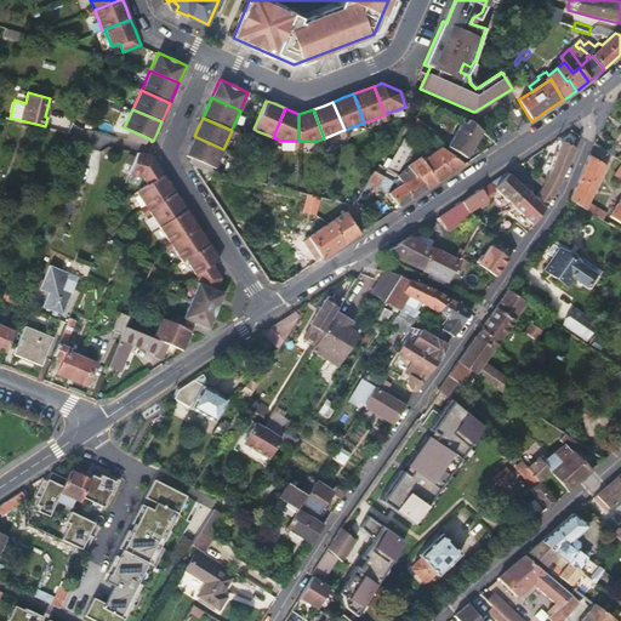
[(482,131),(468,119),(466,123),(463,121),(448,148),(462,157),(463,157),(482,131)]
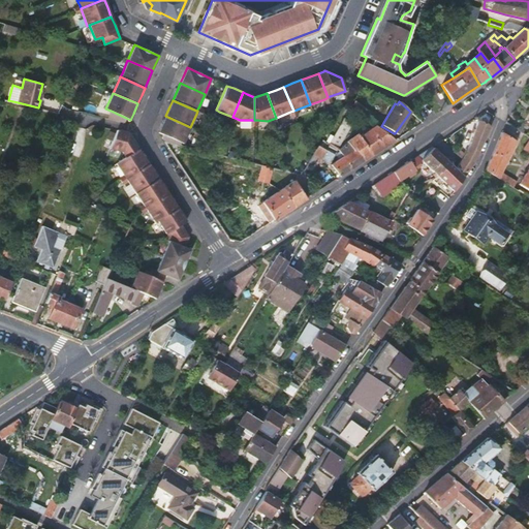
[(358,116),(359,114),(351,107),(346,118),(352,123),(358,116)]
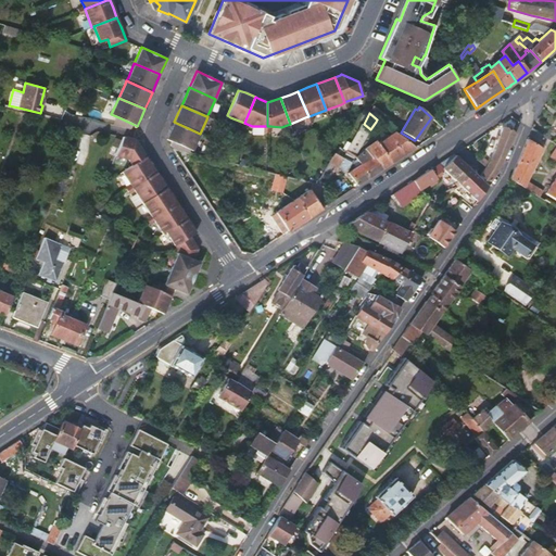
[(133,124),(116,116),(113,124),(130,128),(133,124)]
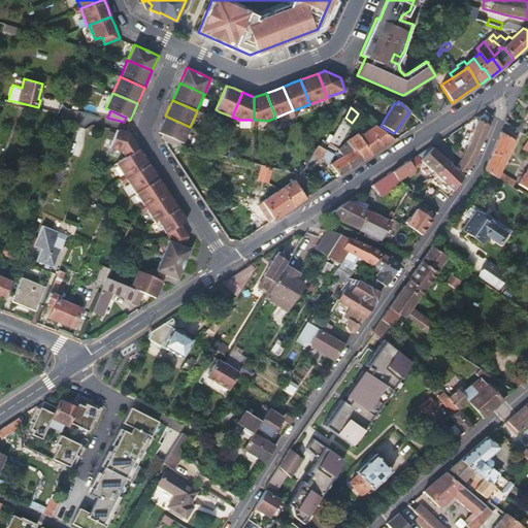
[(190,127),(165,116),(162,124),(158,132),(163,134),(174,139),(180,141),(183,143),(190,127)]
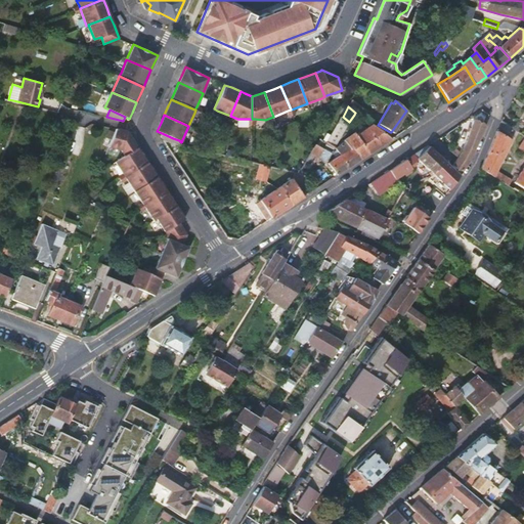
[(467,142),(459,156),(454,165),(462,172),(470,161),(481,135),(485,126),(475,119),(467,142)]
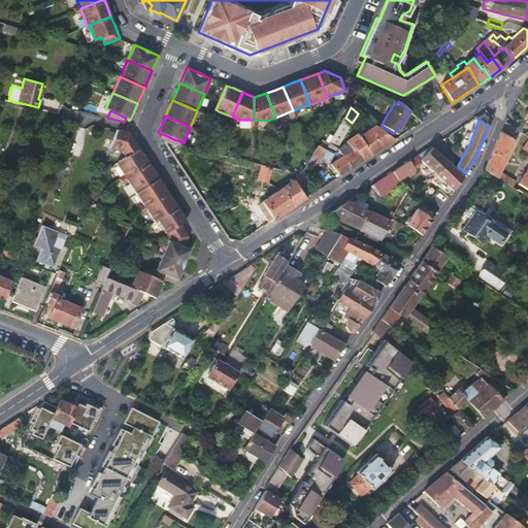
[(349,139),(351,142),(363,162),(395,140),(390,137),(378,129),(374,126),(363,134),(361,132),(349,139)]
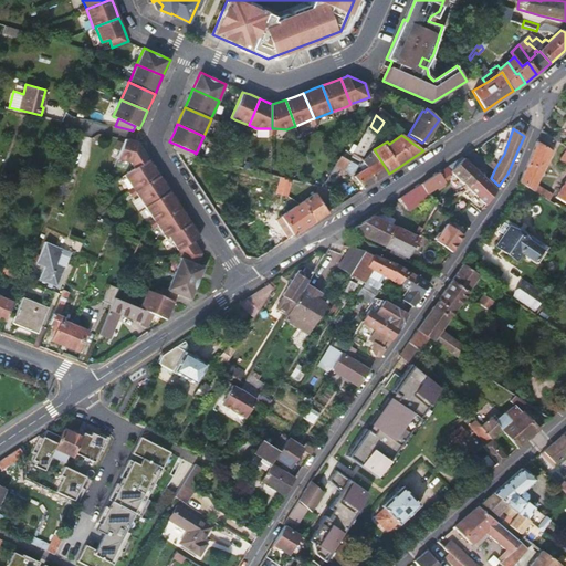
[(408,135),(406,138),(418,147),(421,143),(408,135)]
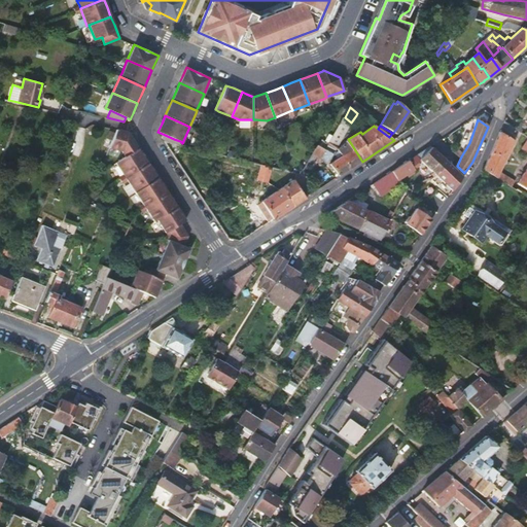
[(127,132),(116,130),(109,147),(120,148),(125,156),(138,147),(134,141),(127,132)]
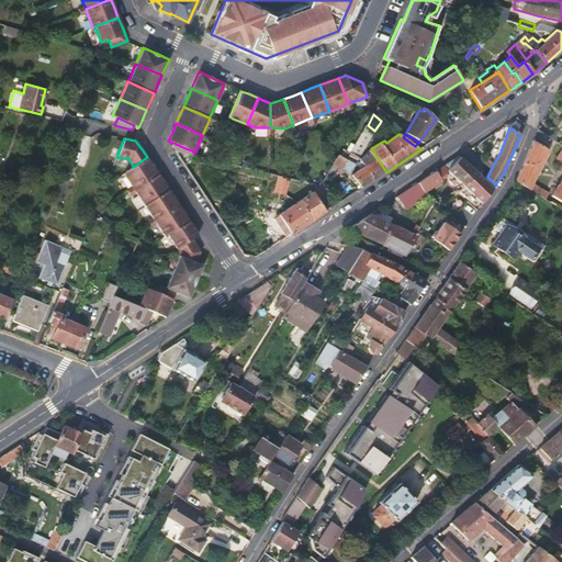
[(349,153),(351,154),(351,153),(357,156),(360,157),(366,146),(358,142),(353,149),(350,148),(349,153)]
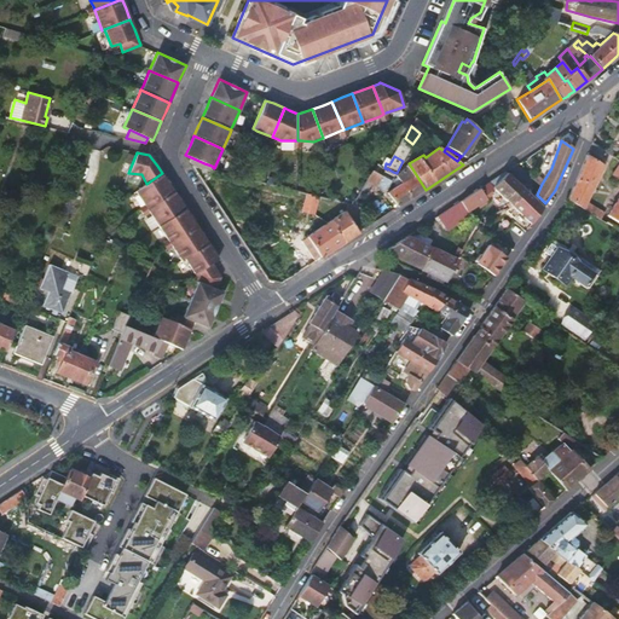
[(210,169),(212,166),(204,163),(191,157),(190,161),(192,165),(202,167),(210,169)]
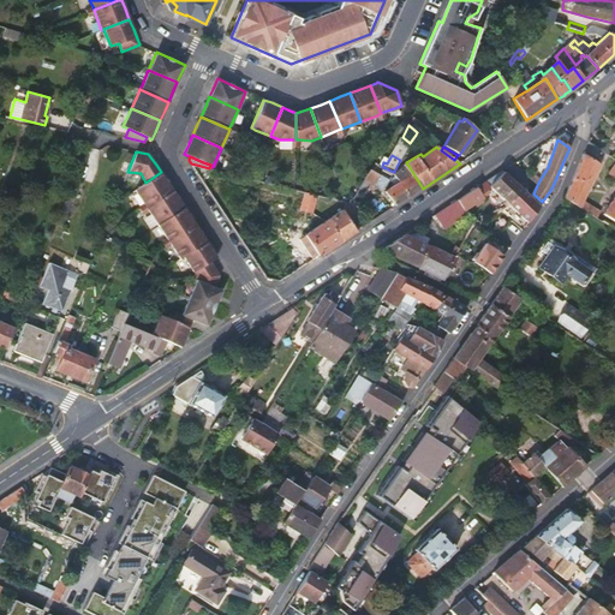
[(598,165),(583,156),(573,177),(565,198),(579,207),(581,202),(598,165)]
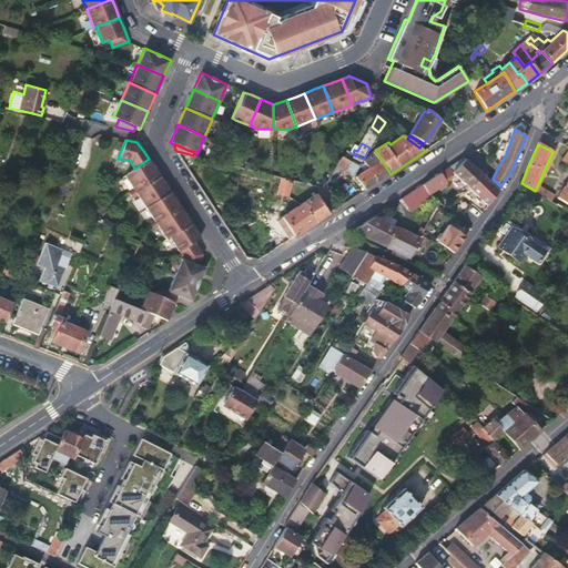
[(357,178),(365,191),(391,174),(377,153),(366,161),(371,168),(357,178)]
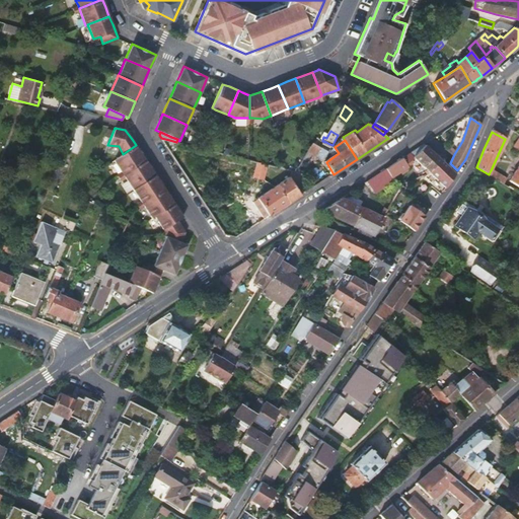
[(325,151),(329,144),(324,141),(324,142),(320,148),(325,151)]
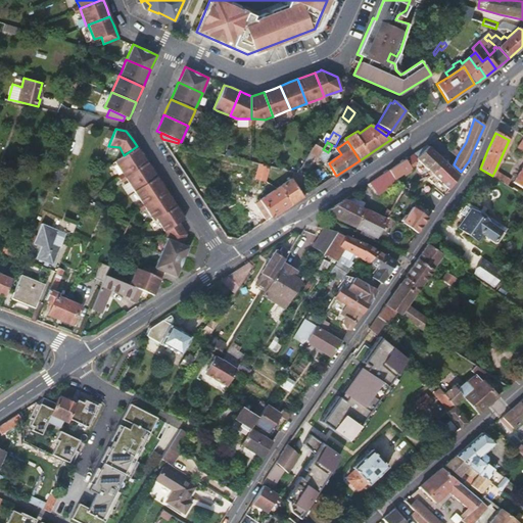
[(330,153),(328,152),(323,149),(316,144),(314,146),(305,159),(310,160),(314,154),(326,161),(330,153)]
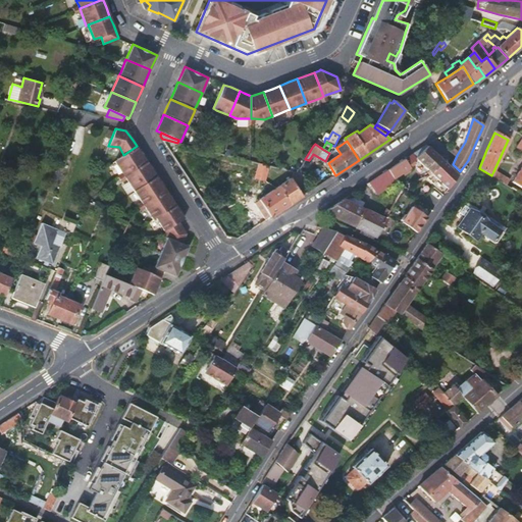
[(416,165),(415,162),(418,160),(428,171),(427,173),(430,176),(436,169),(446,160),(429,144),(405,160),(411,168),(416,165)]
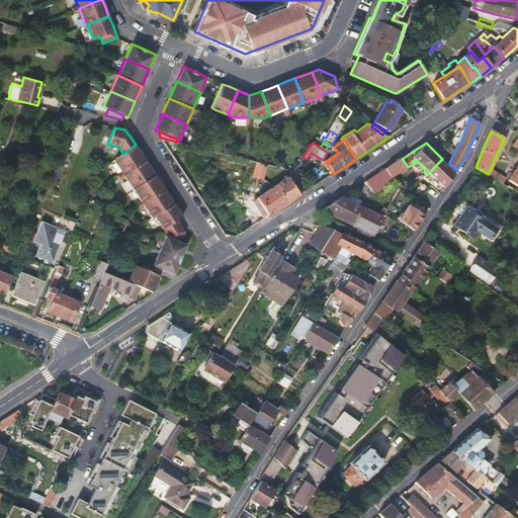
[(113,160),(121,172),(123,174),(145,160),(141,154),(136,145),(122,154),(113,160)]
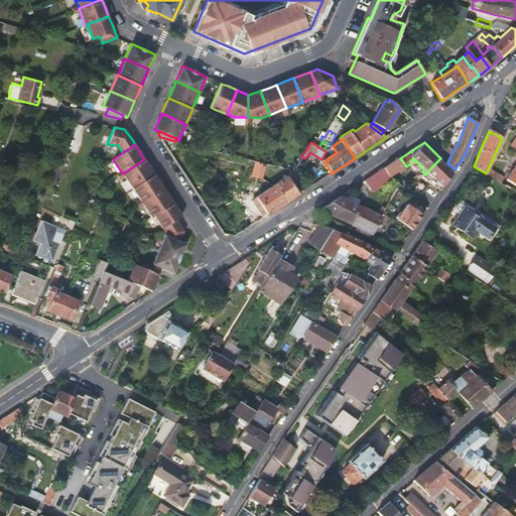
[(391,177),(406,166),(400,158),(384,168),(391,177)]
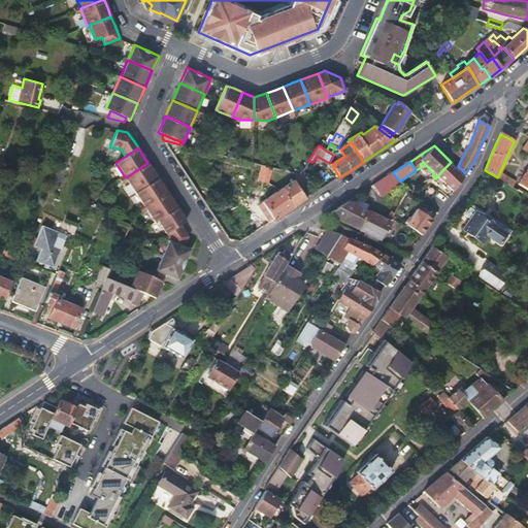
[(465,173),(458,166),(457,168),(451,162),(441,171),(435,178),(437,180),(440,178),(453,191),(465,173)]
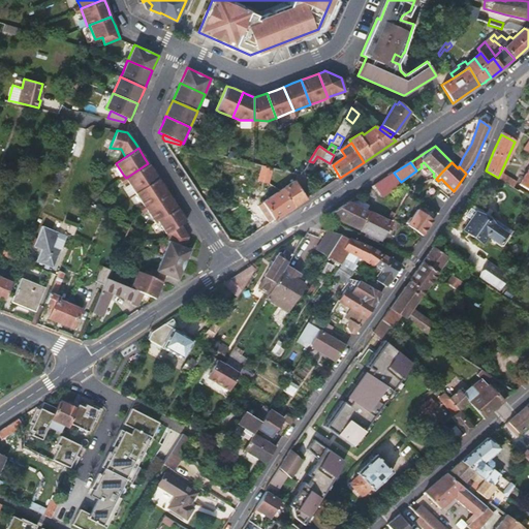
[(154,173),(148,163),(126,178),(127,181),(135,192),(158,178),(154,173)]
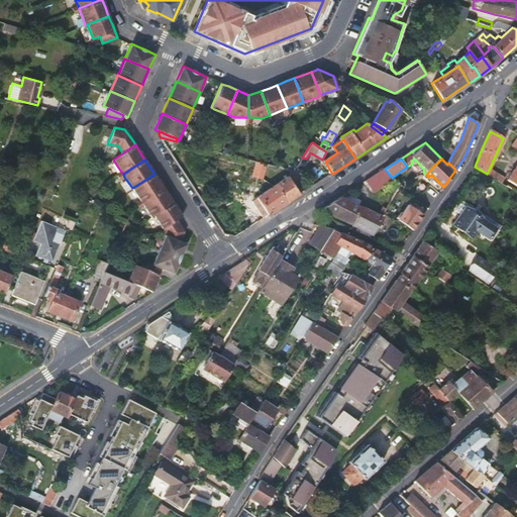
[(264,180),(267,164),(256,161),(253,178),(264,180)]
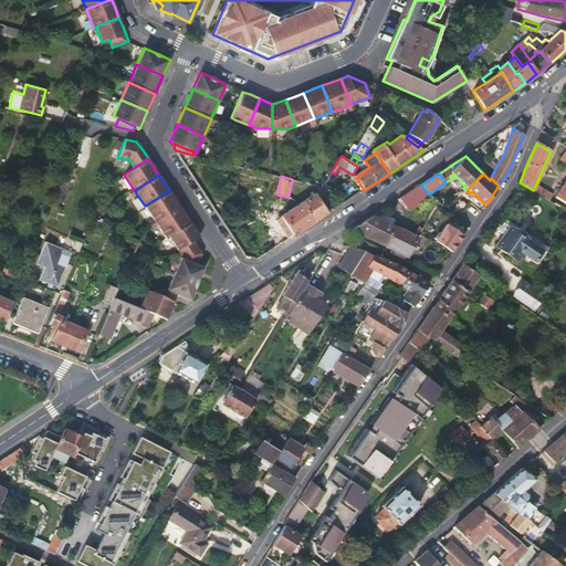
[(565,203),(565,181),(556,197),(565,203)]
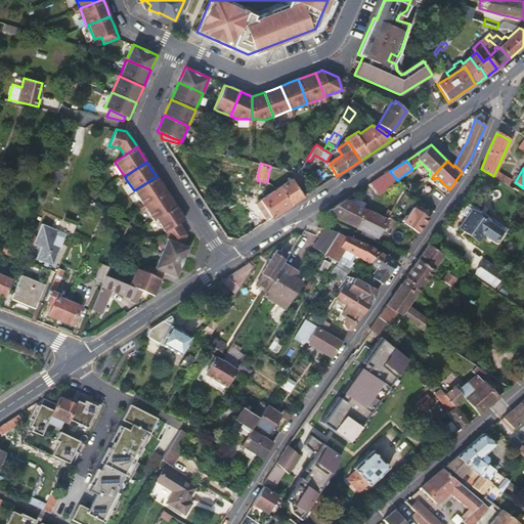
[(385,175),(391,184),(397,180),(390,171),(385,175)]
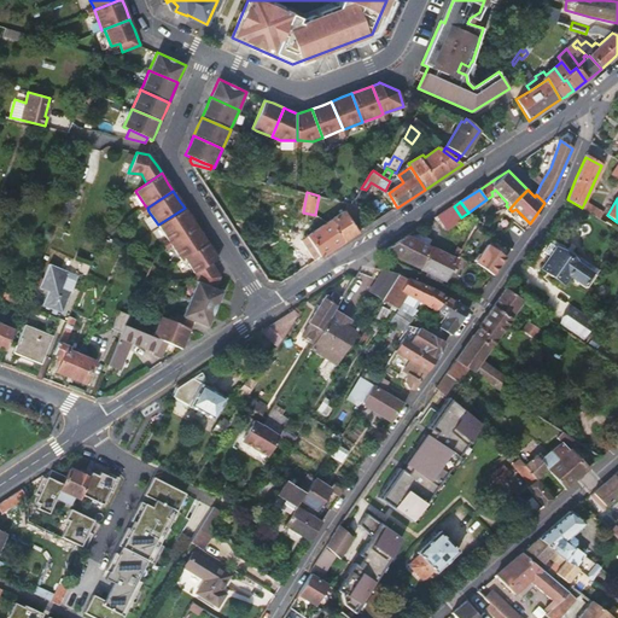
[(350,203),(344,214),(353,226),(360,210),(359,208),(350,204),(350,203)]
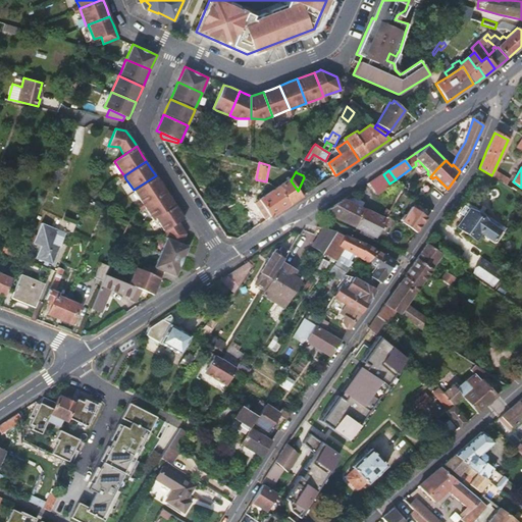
[(504,177),(493,171),(491,175),(502,183),(504,177)]
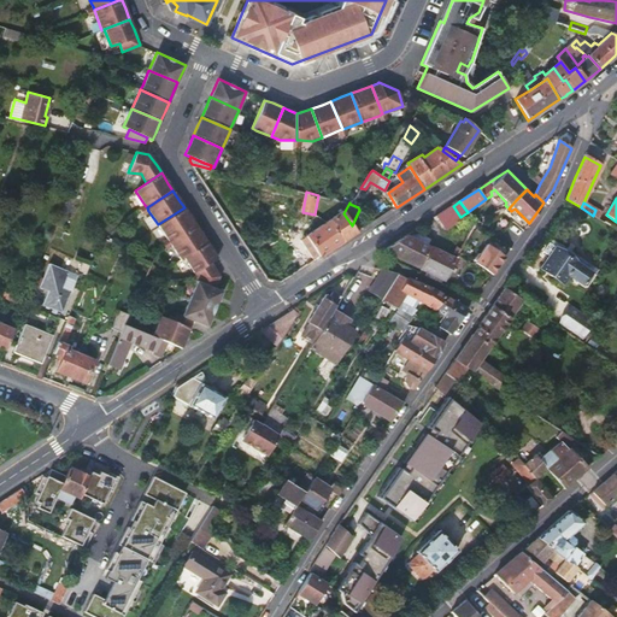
[(468,227),(460,217),(453,206),(438,216),(436,217),(450,238),(468,227)]
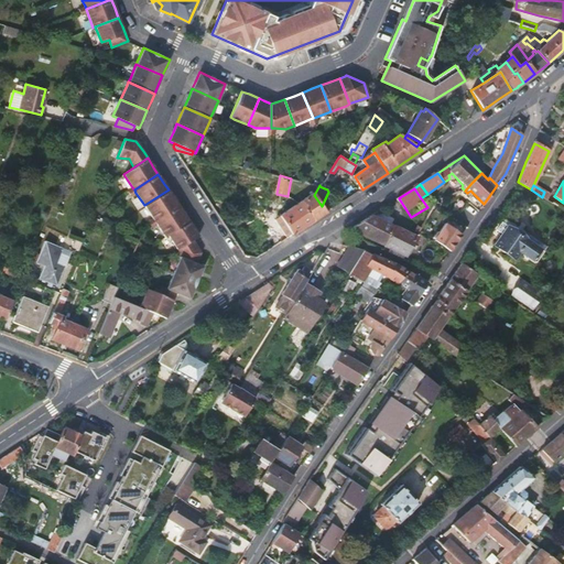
[(173,197),(169,190),(144,205),(153,218),(155,221),(179,205),(173,197)]
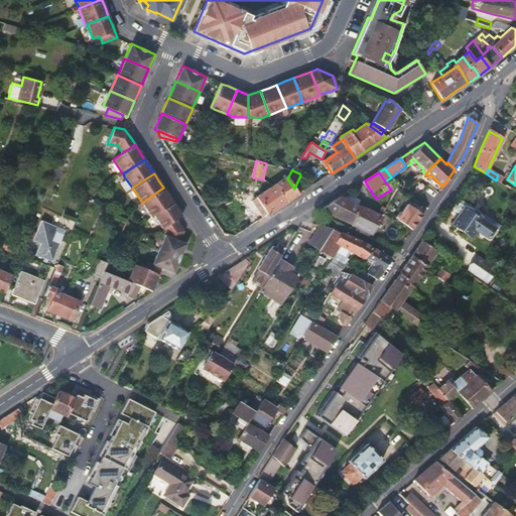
[(260,204),(264,209),(268,216),(273,212),(298,195),(294,188),(287,178),(257,199),(260,204)]
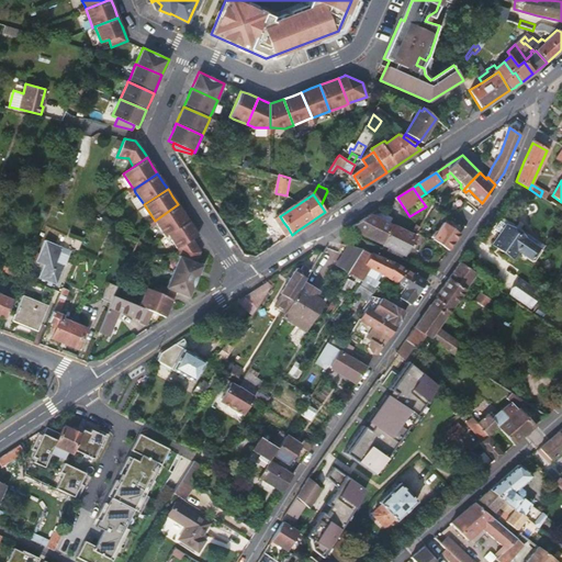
[(155,221),(156,223),(165,236),(168,234),(189,221),(182,212),(178,204),(155,221)]
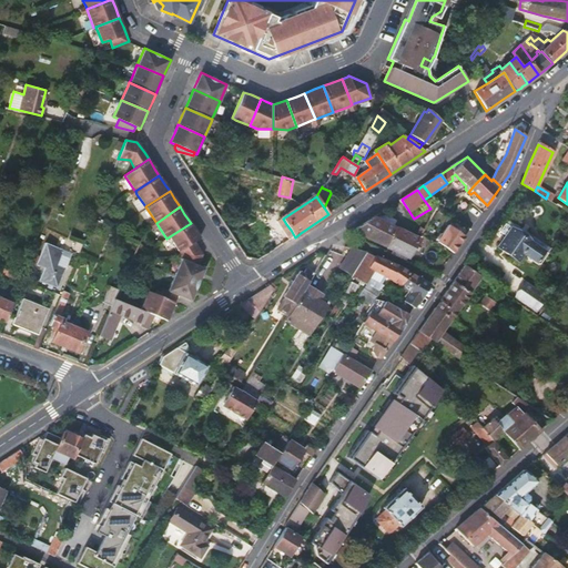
[(419,240),(374,217),(354,231),(409,259),(419,240)]
